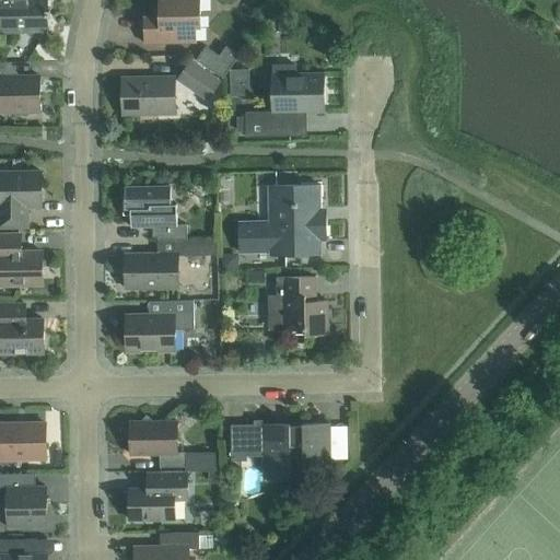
[(0,0),(0,10),(1,11),(1,33),(47,32),(46,0),(0,0)]
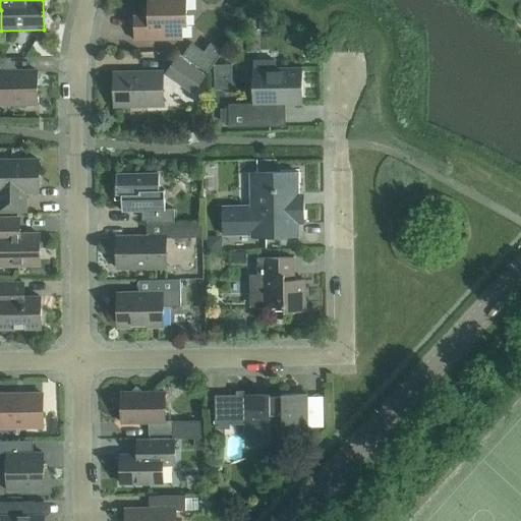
[(182,25),(186,25),(185,0),(147,0),(148,16),(133,16),(134,41),(182,40),(182,25)]
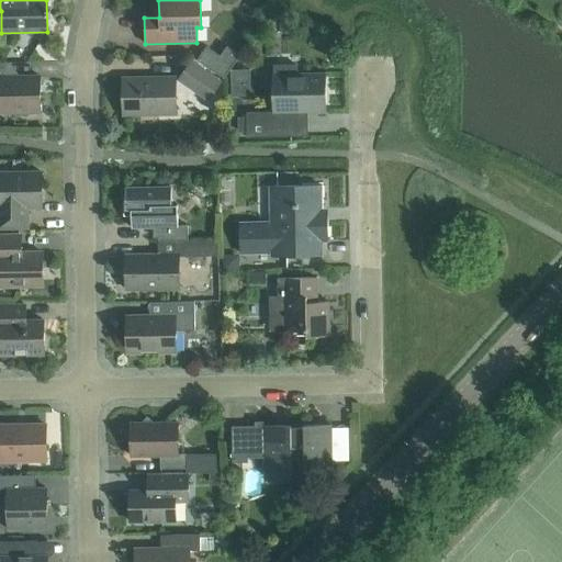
[(224,79),(240,56),(227,46),(221,56),(206,46),(197,60),(224,79)]
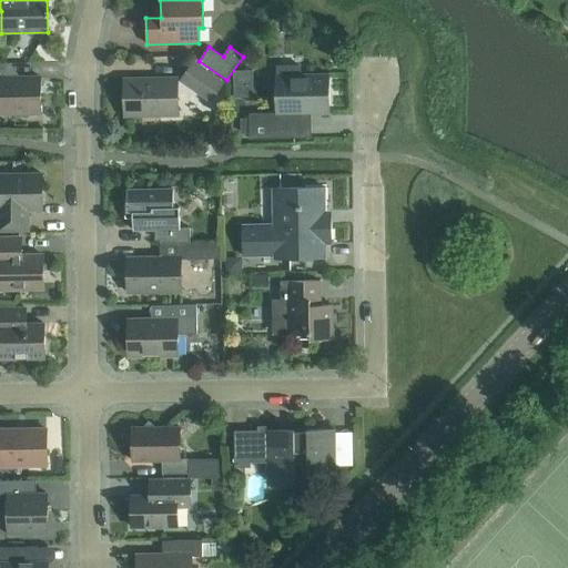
[(0,114),(41,113),(40,78),(10,78),(10,64),(0,63),(0,114)]
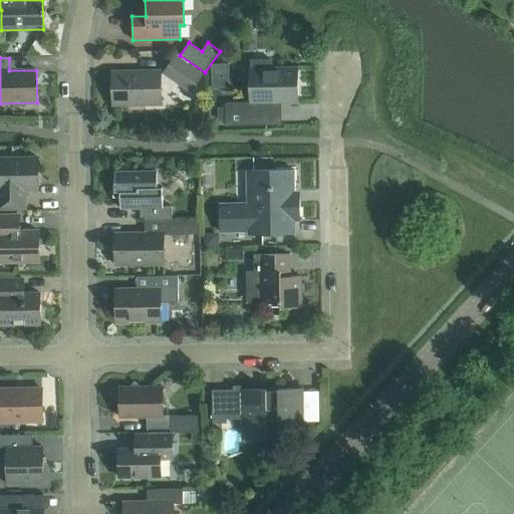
[(190,91),(201,74),(176,57),(164,73),(190,91)]
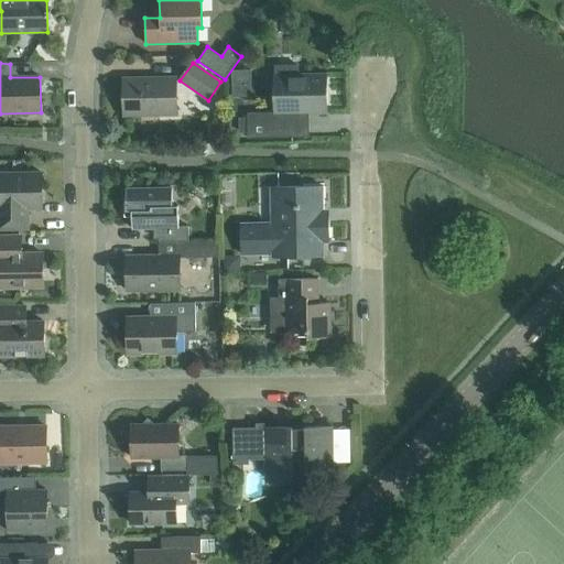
[(274,112),(267,112),(247,114),(248,138),(301,138),(301,114),(326,114),(326,75),(297,75),(297,66),(274,66),(275,75),(273,75),(274,112)]
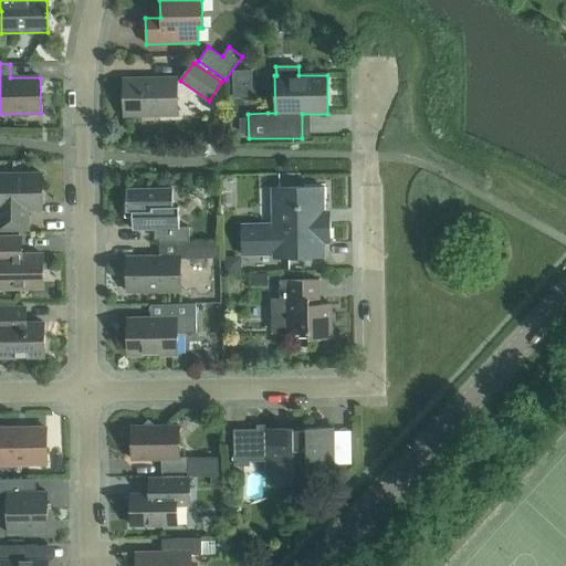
[(177,115),(176,79),(124,80),(125,116),(177,115)]
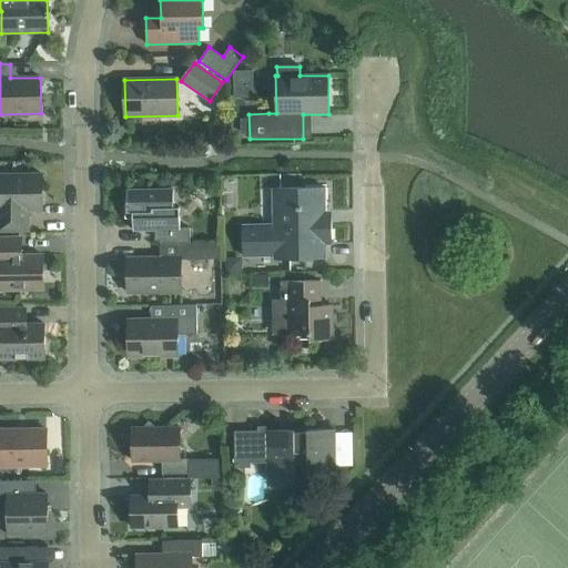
[(0,232),(28,233),(28,210),(42,210),(41,174),(0,174),(0,232)]
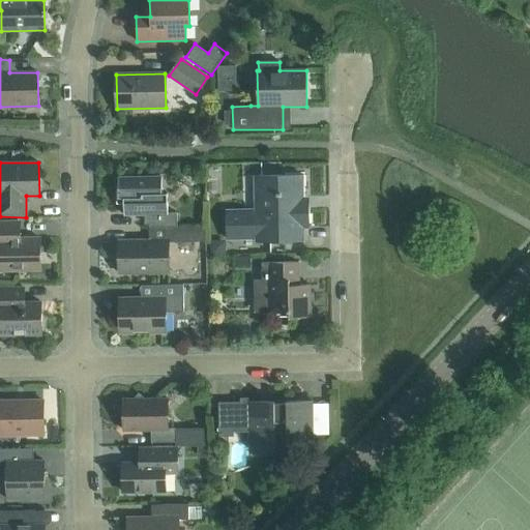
[(303,241),(303,228),(310,228),(308,209),(303,209),(302,175),(260,176),(260,210),(226,210),(227,239),(256,239),(256,242),(303,241)]
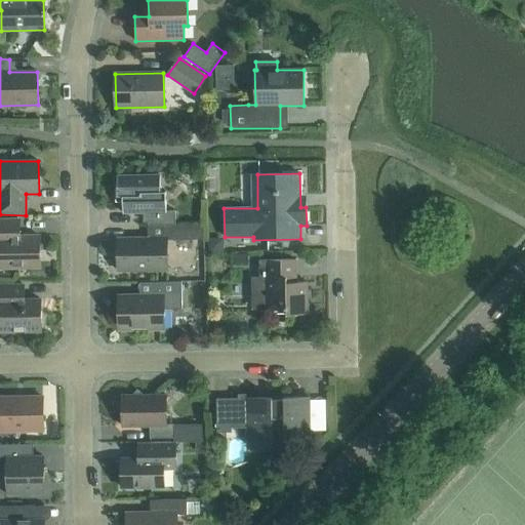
[(148,226),(175,225),(175,211),(166,211),(166,192),(160,192),(160,175),(117,176),(117,196),(122,196),(122,213),(147,212),(148,226)]
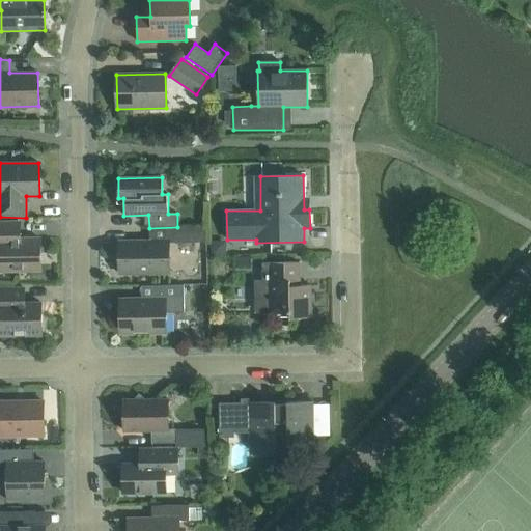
[(0,222),(0,271),(40,271),(40,239),(20,240),(20,222),(0,222)]
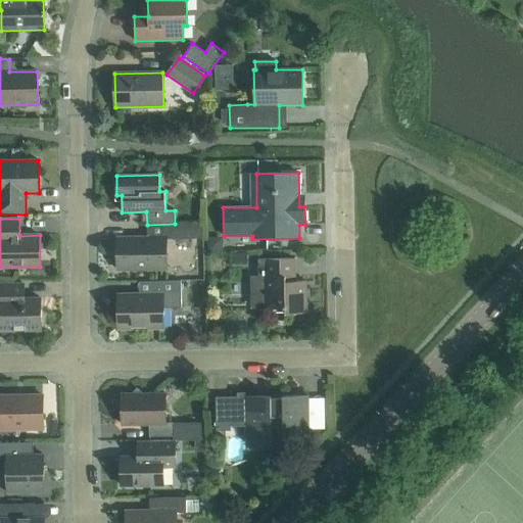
[(175,224),(147,225),(147,237),(117,238),(117,270),(167,270),(165,239),(202,239),(202,224),(175,224)]
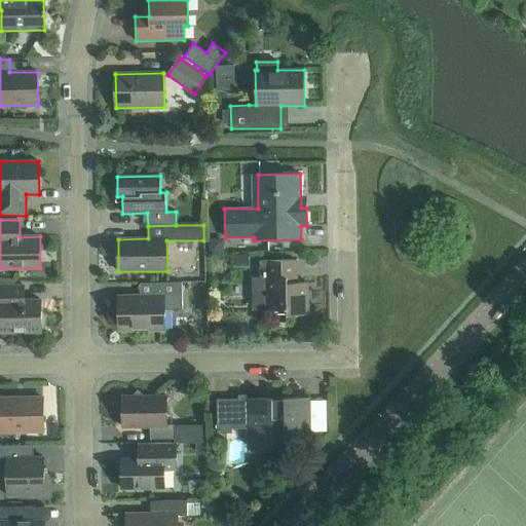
[(296,260),(267,261),(260,261),(260,277),(252,278),(252,297),(266,296),(267,310),(287,309),(287,315),(308,314),(307,283),(288,283),(288,273),(296,273),(296,260)]
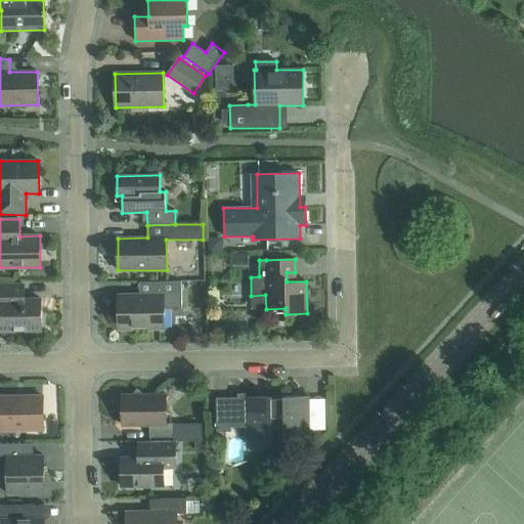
[(119,330),(164,329),(164,309),(181,308),(181,281),(156,281),(156,294),(119,295),(119,330)]
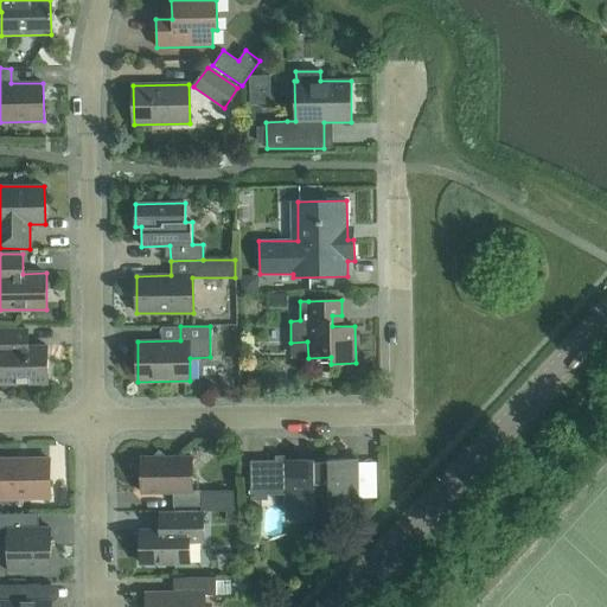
[(17,330),(0,330),(0,383),(48,383),(48,346),(17,346),(17,330)]
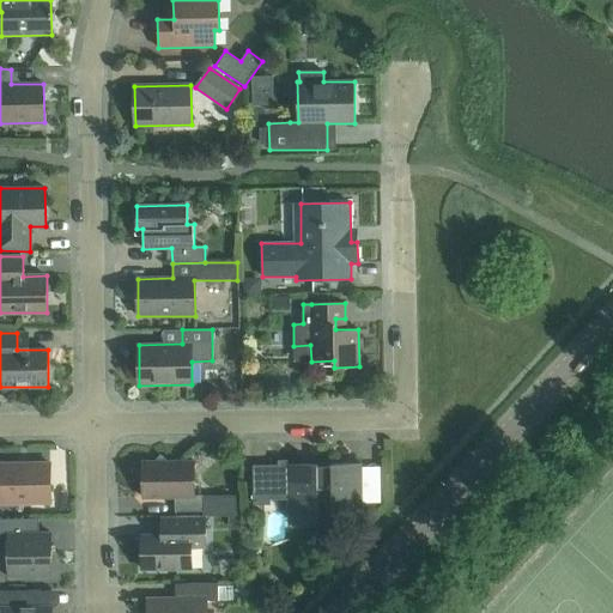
[(143,462),(143,498),(174,498),(175,513),(204,511),(202,496),(194,496),(193,461),(168,462),(161,455),(153,462),(143,462)]
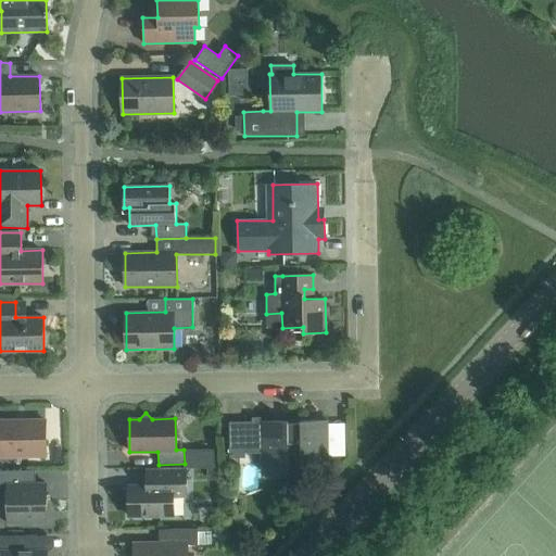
[(0,456),(46,456),(45,420),(0,420),(0,456)]
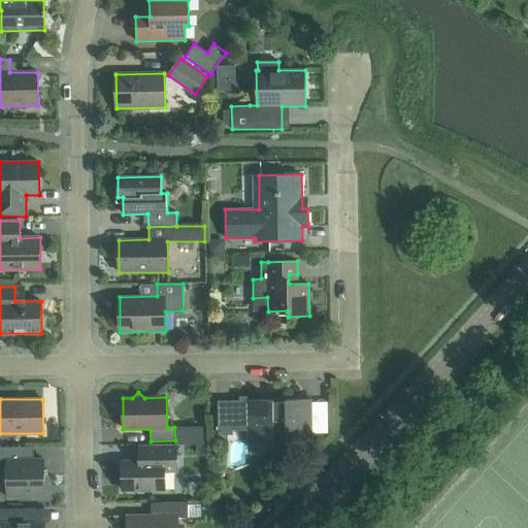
[(310,399),(267,400),(267,417),(272,417),(272,426),(265,433),(254,433),(254,434),(255,452),(288,452),(287,434),(311,433),(310,399)]
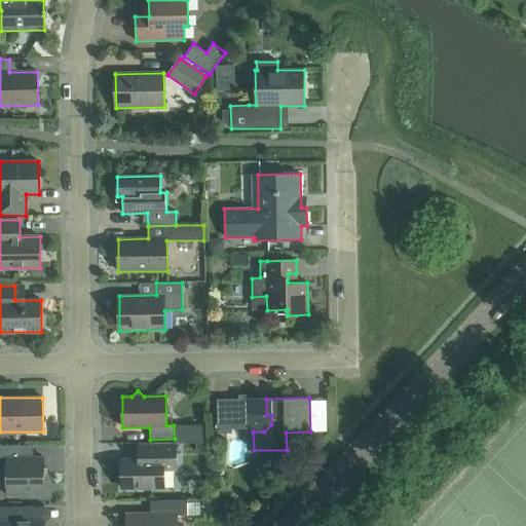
[(266,415),(266,399),(217,400),(217,434),(232,434),(232,428),(248,428),(248,433),(253,433),(253,431),(264,431),(271,424),(271,415),(266,415)]
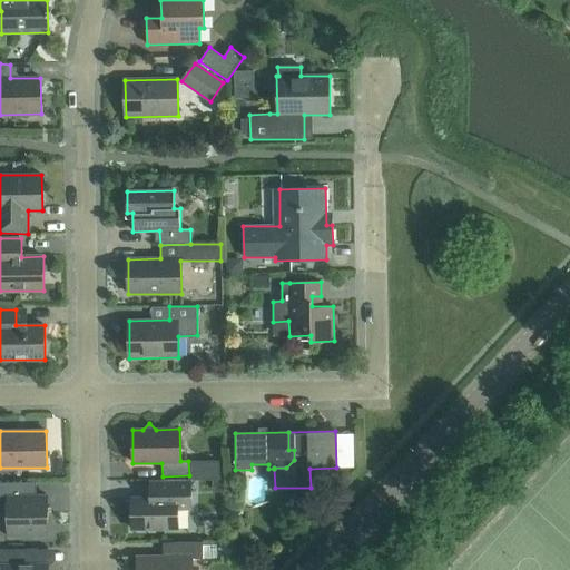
[(177,511),(190,510),(190,480),(158,481),(158,498),(131,498),(131,530),(178,529),(177,511)]
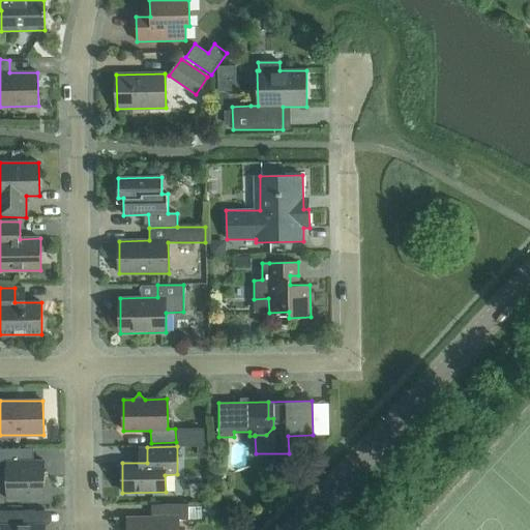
[(45,498),(43,461),(33,461),(33,448),(0,448),(0,462),(6,462),(7,499),(45,498)]
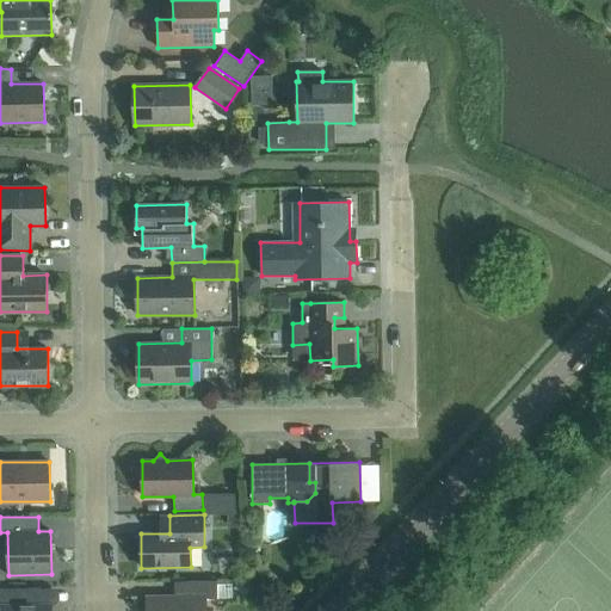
[(147,610),(205,610),(205,599),(216,599),(217,599),(217,581),(184,582),(184,597),(147,597),(147,610)]
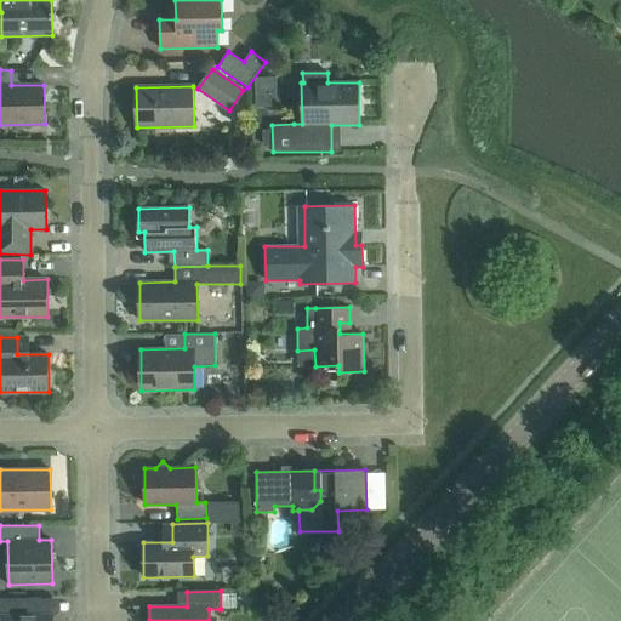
[(0,620),(52,620),(52,615),(40,615),(40,598),(0,598),(0,620)]
